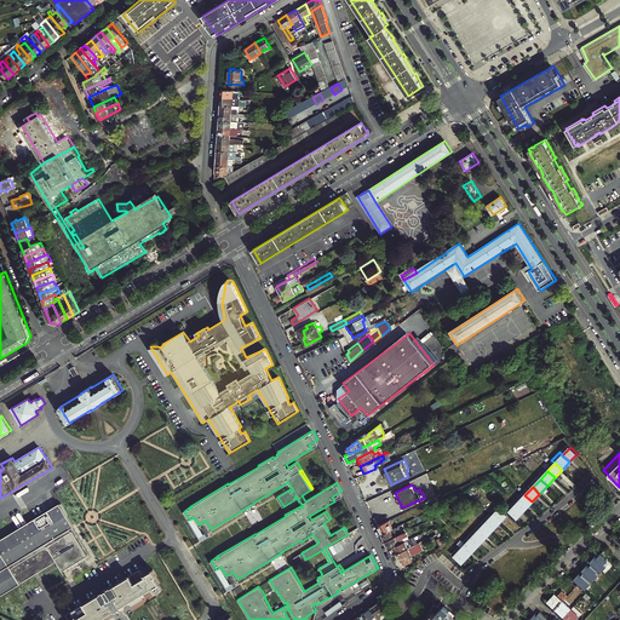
[(532,501),(524,495),(517,503),(524,510),(532,501)]
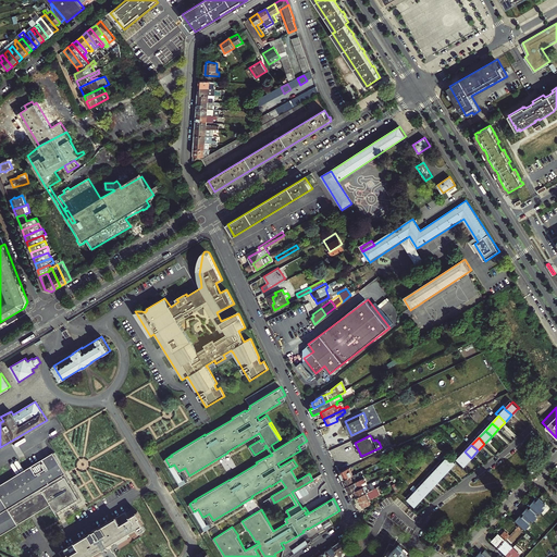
[(471,458),(465,452),(458,459),(465,465),(471,458)]
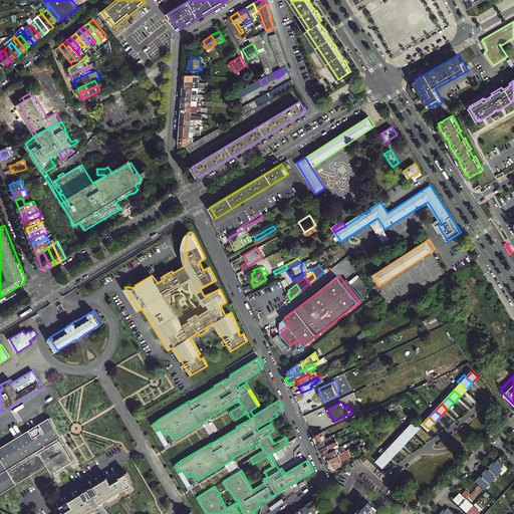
[(46,466),(48,469),(51,467),(53,471),(56,469),(56,471),(71,462),(58,441),(56,439),(60,437),(54,428),(55,427),(50,418),(48,419),(48,418),(0,447),(0,494),(16,485),(46,466)]
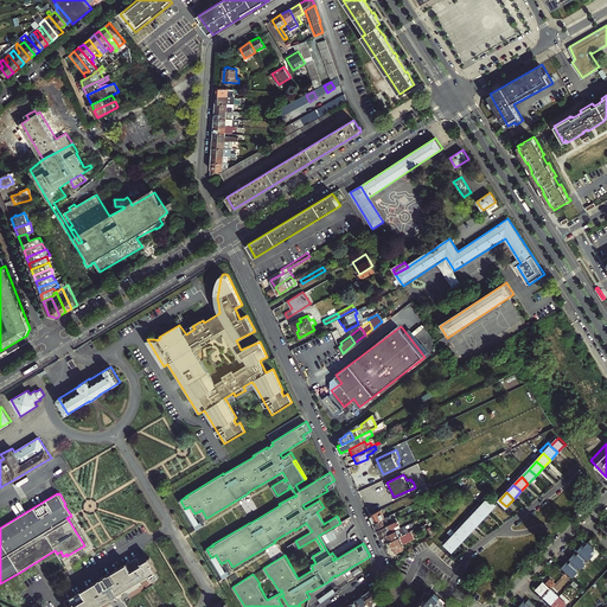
[(497,504),(490,497),(481,505),(489,512),(497,504)]
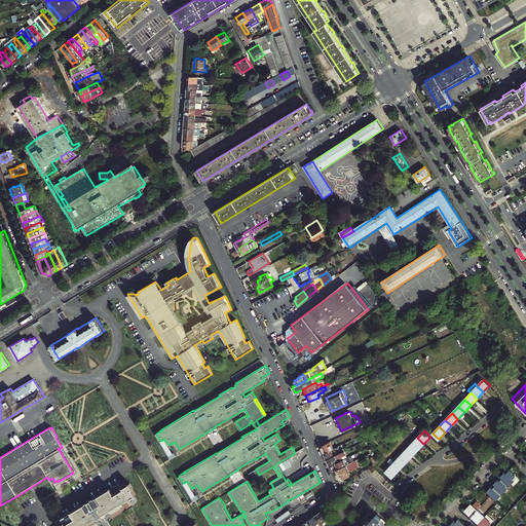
[(417,438),(411,445),(417,450),(423,444),(417,438)]
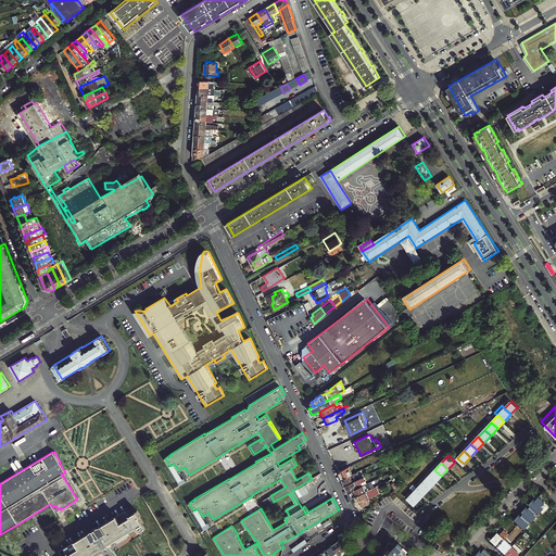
[(174,464),(169,466),(179,481),(184,478),(178,470),(174,464)]
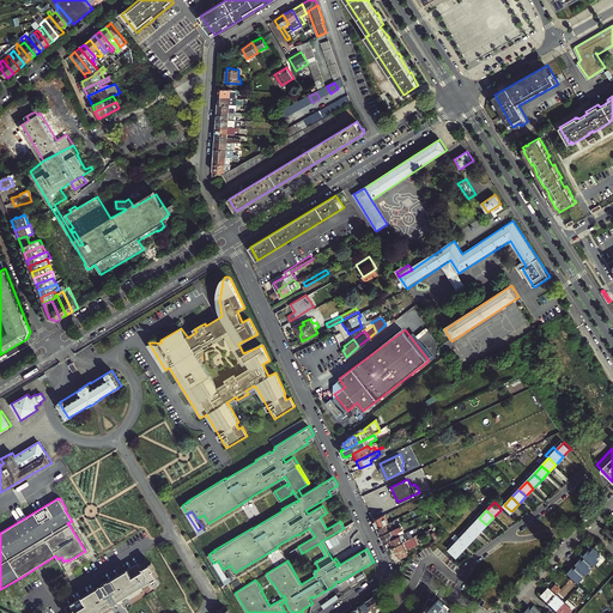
[(389,523),(386,514),(374,520),(377,528),(389,523)]
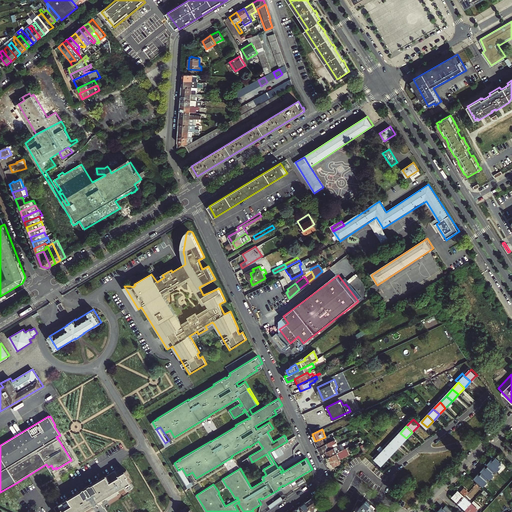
[(400,433),(394,439),(400,445),(406,438),(400,433)]
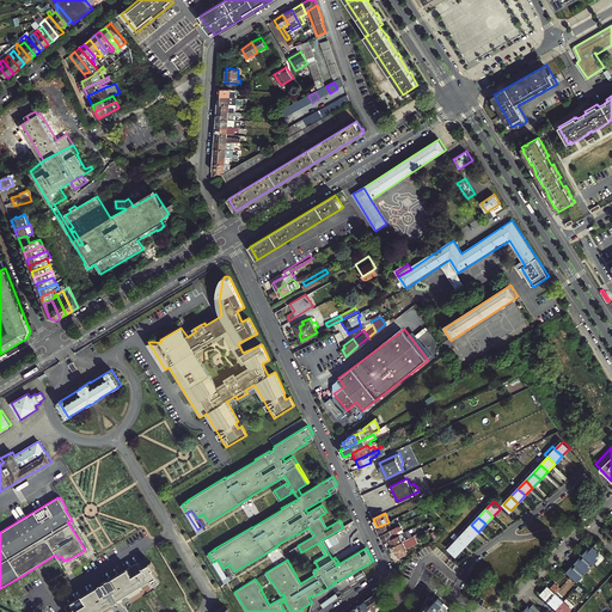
[(389,522),(377,527),(380,534),(395,527),(392,520),(389,522)]
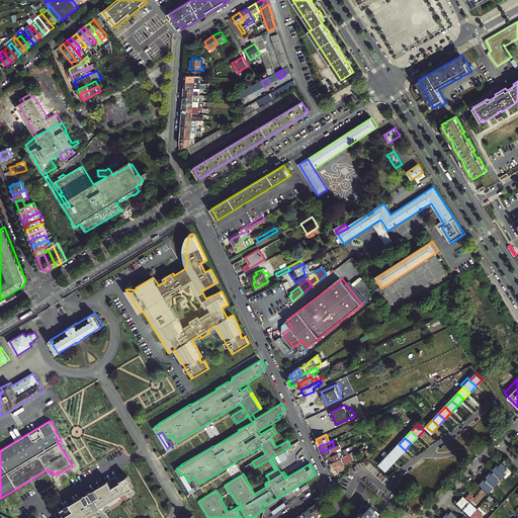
[(330,456),(342,450),(342,448),(345,447),(342,442),(336,445),(334,446),(322,452),(325,458),(330,456)]
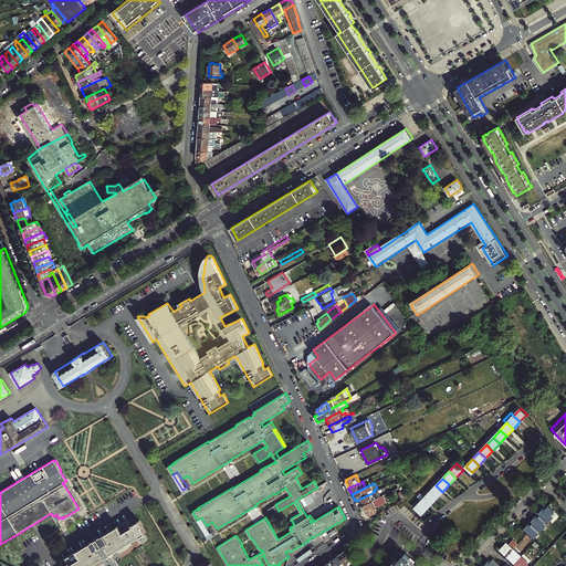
[(435,499),(442,492),(436,485),(429,493),(435,499)]
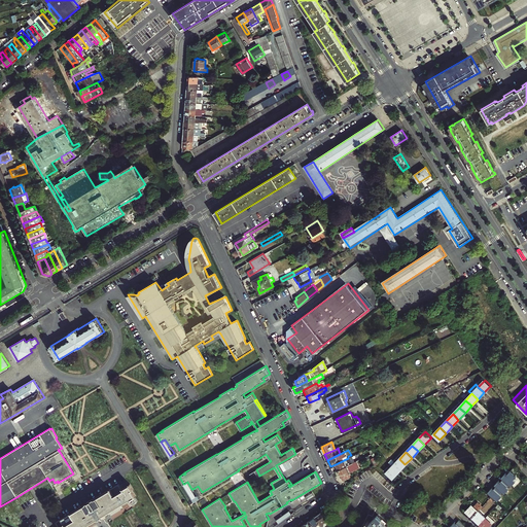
[(351,456),(348,458),(336,464),(339,470),(348,465),(347,463),(352,460),(351,459),(352,458),(351,456)]
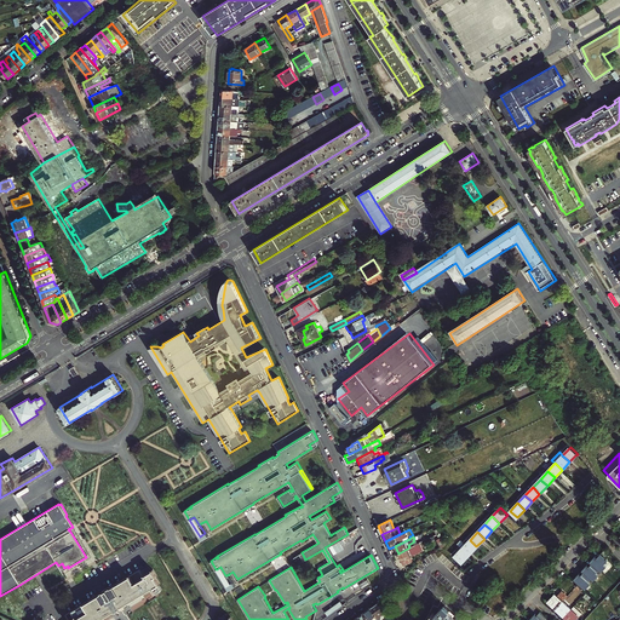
[(469,555),(476,546),(470,540),(463,547),(469,555)]
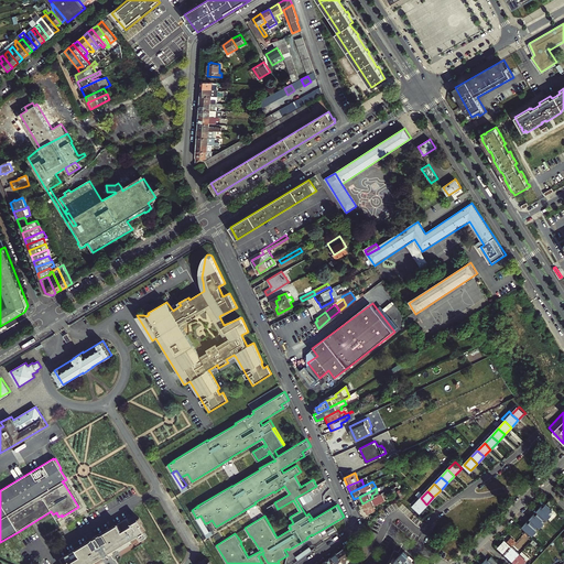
[(372,498),(362,503),(368,514),(376,511),(373,507),(383,501),(380,495),(379,495),(372,498)]
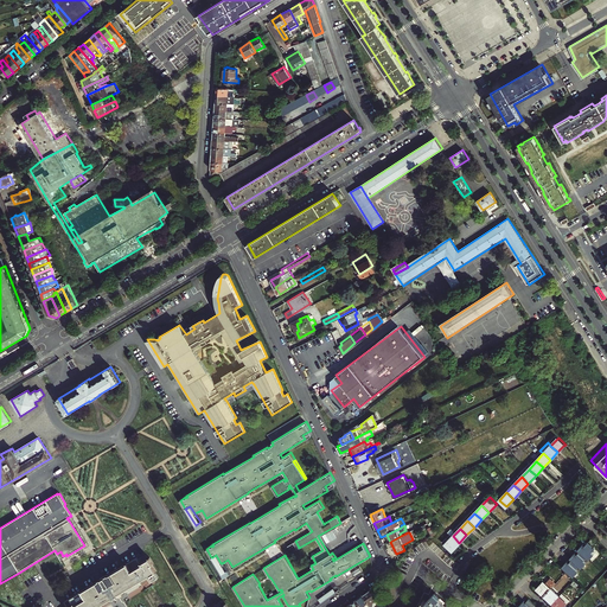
[(459,543),(453,536),(445,544),(452,550),(459,543)]
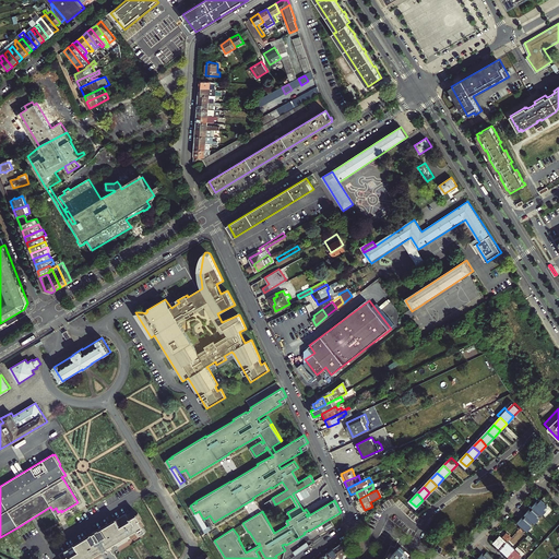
[(520,518),(516,521),(526,531),(532,525),(530,523),(532,521),(534,523),(539,518),(537,515),(539,513),(542,515),(547,510),(545,508),(547,504),(540,499),(538,501),(536,503),(534,502),(531,506),(533,507),(531,509),(528,511),(527,510),(524,513),(525,514),(523,516),(521,519),(520,518)]
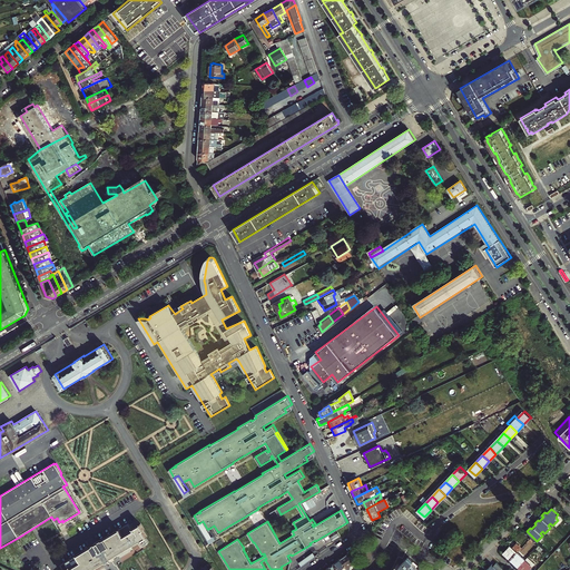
[(203,521),(199,523),(208,539),(213,537),(208,529),(207,529),(203,521)]
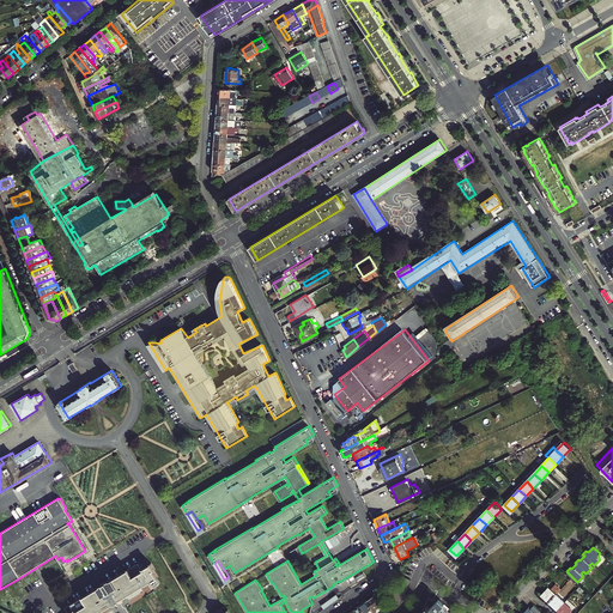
[(161,575),(153,563),(146,568),(146,569),(145,570),(140,563),(66,607),(70,612),(95,612),(111,604),(111,605),(123,598),(123,596),(153,578),(155,580),(161,575)]
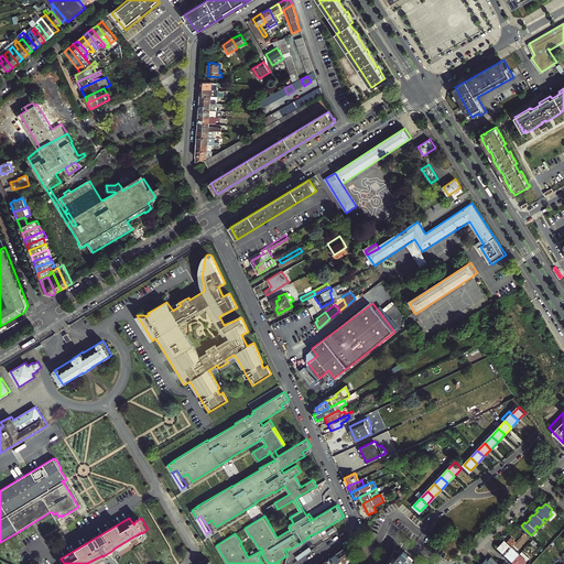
[(371,530),(361,550),(360,554),(367,557),(379,533),(371,530)]
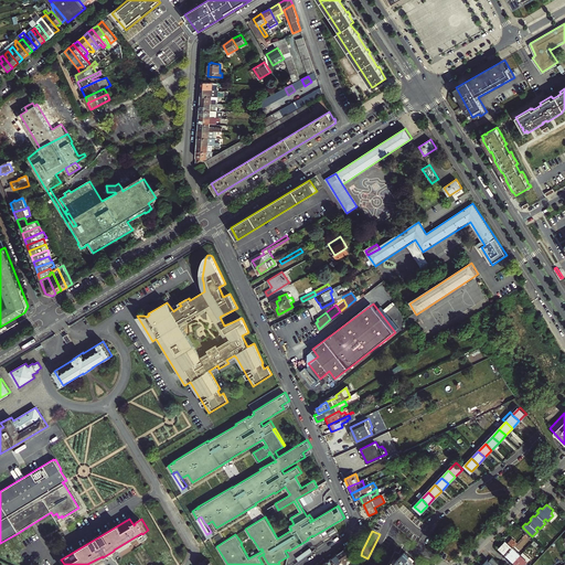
[(142,535),(142,534),(141,533),(114,550),(114,551),(103,557),(103,556),(87,564),(92,564),(102,560),(103,560),(116,552),(116,551),(142,535)]
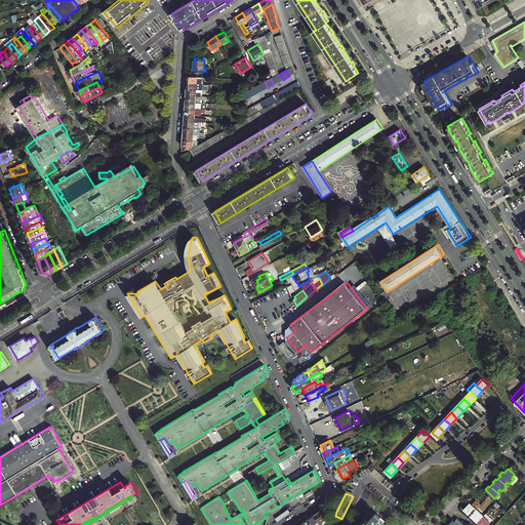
[(287,510),(289,514),(297,508),(295,505),(299,501),(301,505),(303,505),(299,500),(287,510)]
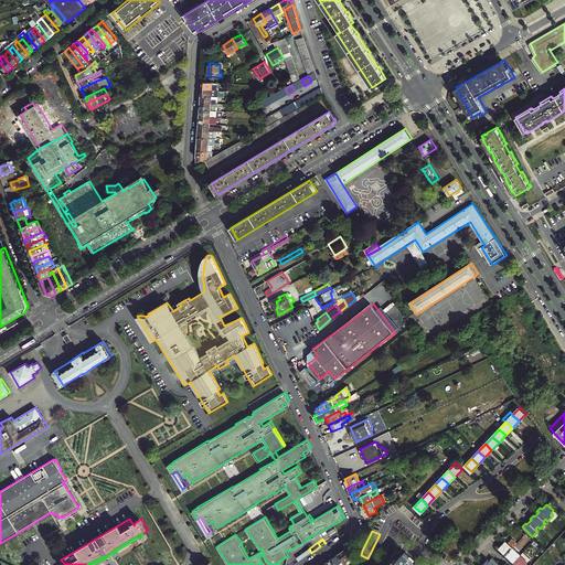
[(513,548),(516,544),(511,540),(508,543),(505,541),(500,547),(508,554),(513,548)]
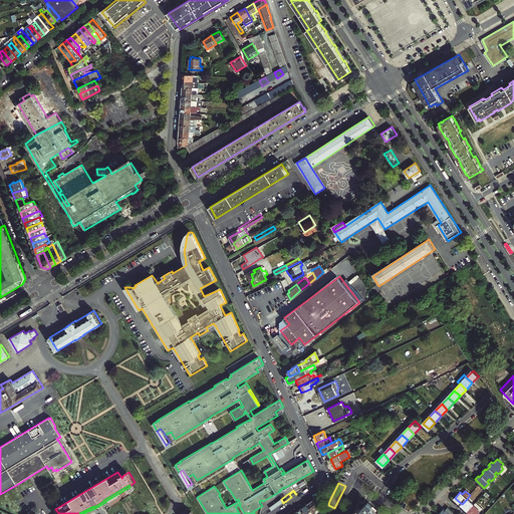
[(317,497),(308,504),(313,511),(314,513),(317,513),(324,509),(317,497)]
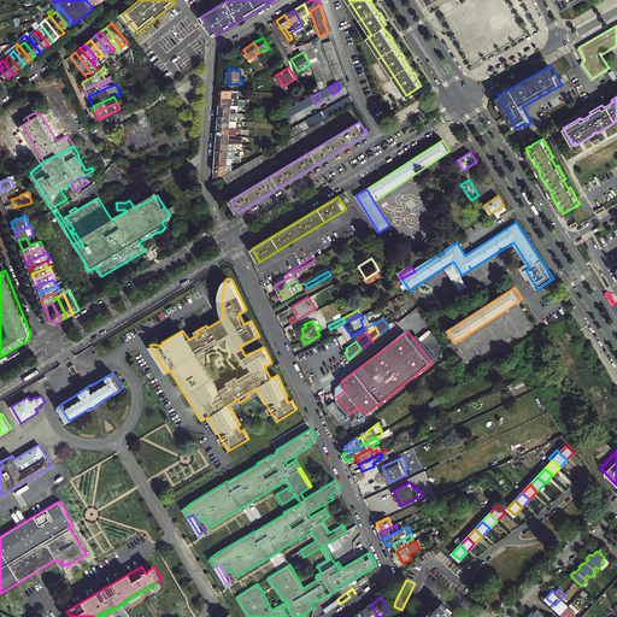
[(427,615),(429,616),(432,613),(430,613),(432,611),(433,612),(442,603),(439,599),(432,607),(427,615)]
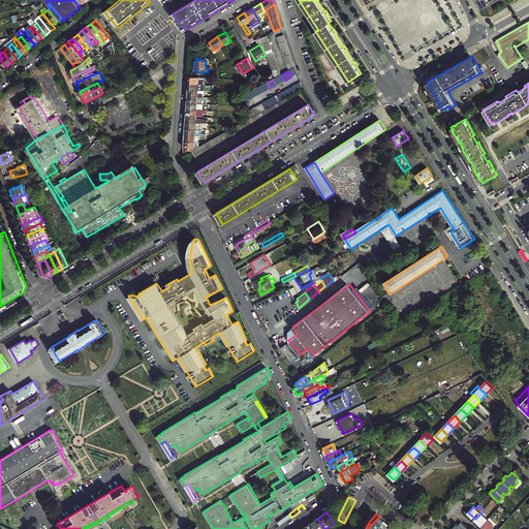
[(481,525),(487,519),(480,514),(475,519),(481,525)]
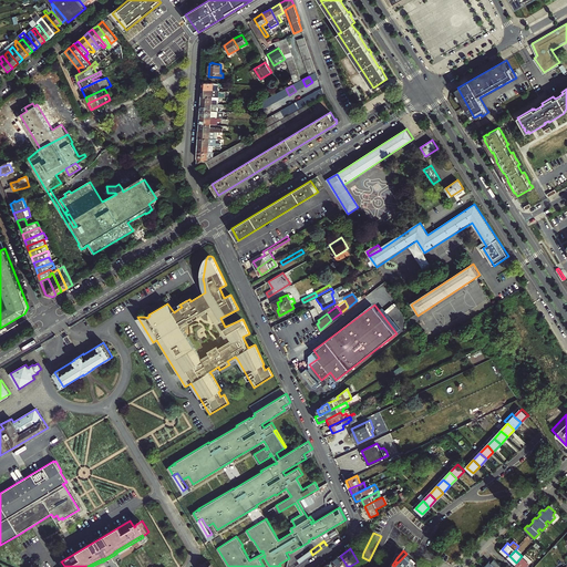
[(411,566),(412,566),(415,562),(406,554),(398,563),(397,562),(395,564),(397,564),(394,566),(393,566),(411,566)]
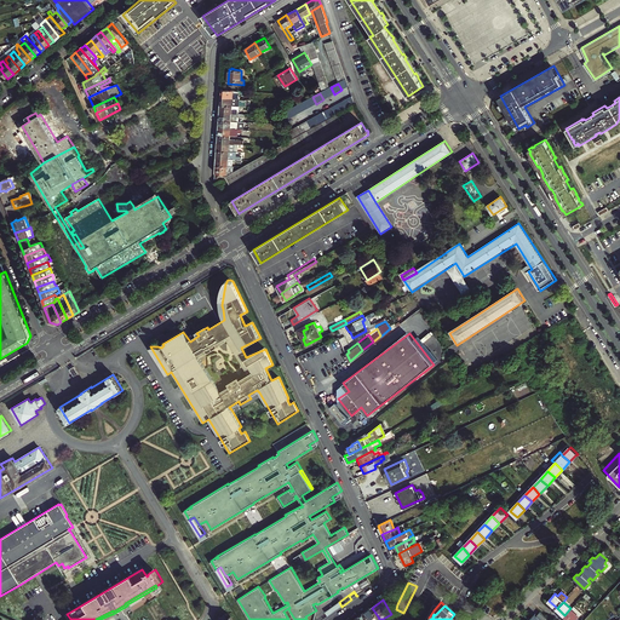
[(574,606),(570,608),(564,615),(569,619),(575,619),(581,613),(574,606)]
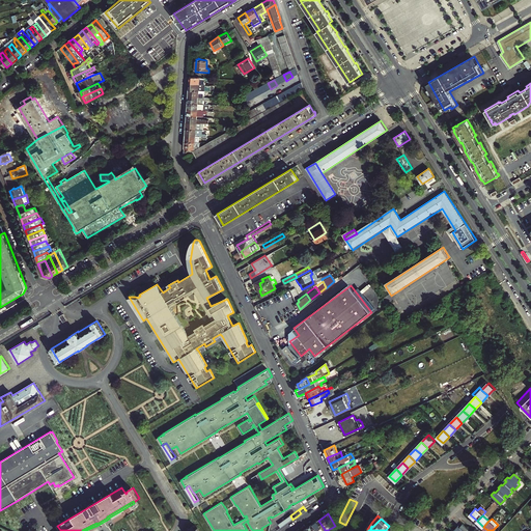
[(318,521),(313,524),(317,530),(318,530),(324,528),(318,521)]
